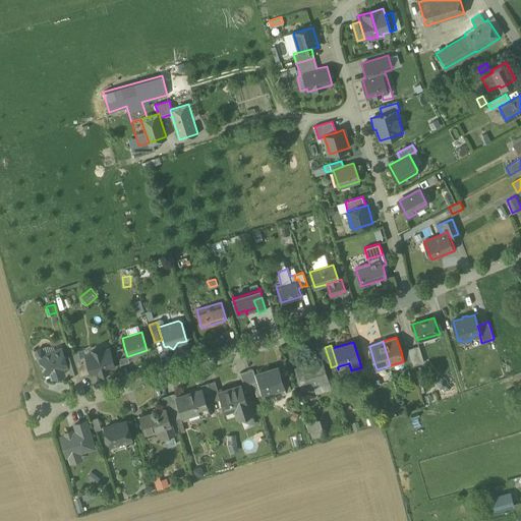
[(419,346),(408,349),(412,362),(413,366),(424,363),(419,346)]
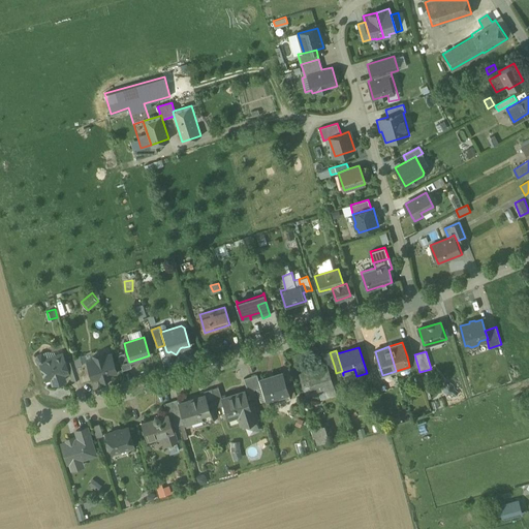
[(126,352),(118,354),(123,370),(131,367),(130,362),(129,362),(126,352)]
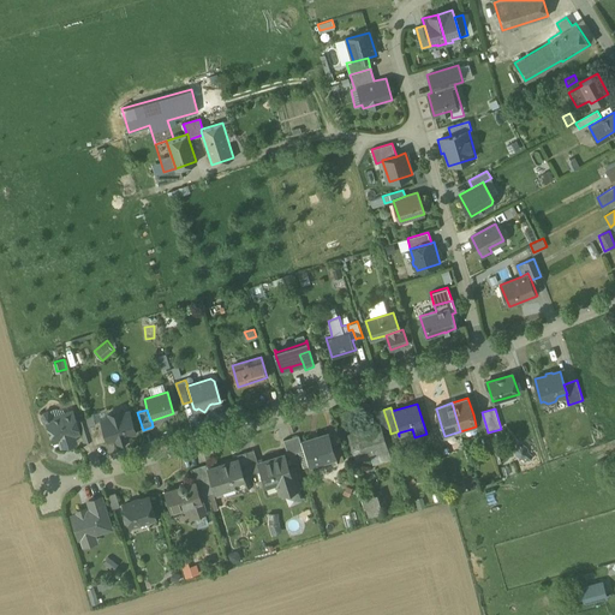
[(383,410),(376,411),(381,424),(382,429),(389,428),(383,410)]
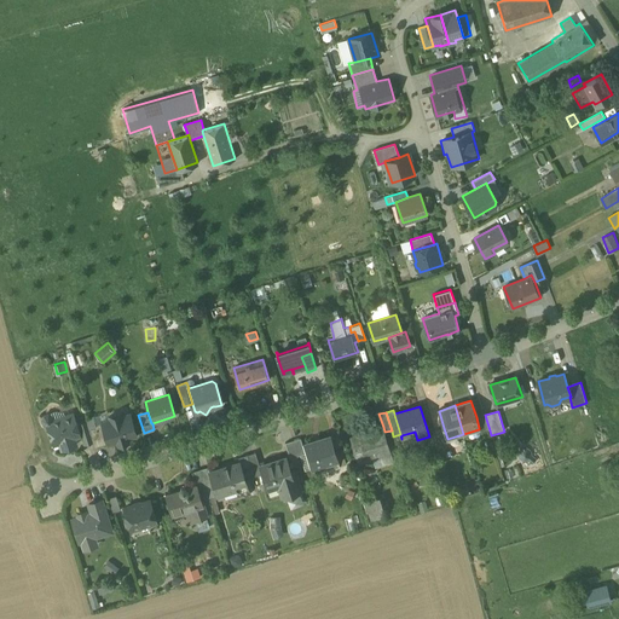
[(74,414),(53,420),(52,416),(48,414),(45,415),(42,420),(44,423),(47,426),(53,443),(59,440),(62,450),(76,445),(74,438),(80,435),(80,434),(76,424),(74,414)]
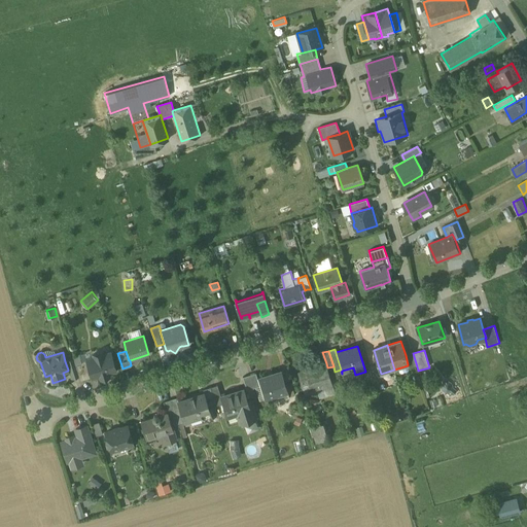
[(102,352),(94,354),(95,357),(86,360),(88,360),(93,377),(93,378),(100,376),(101,378),(109,376),(108,373),(116,371),(110,352),(103,355),(102,352)]
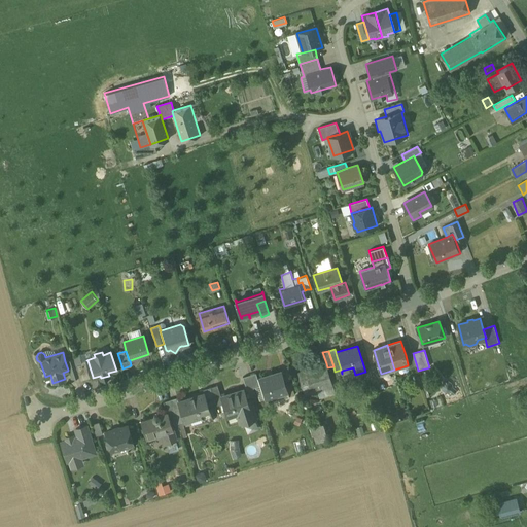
[(417,366),(413,353),(406,355),(408,364),(408,365),(409,369),(417,366)]
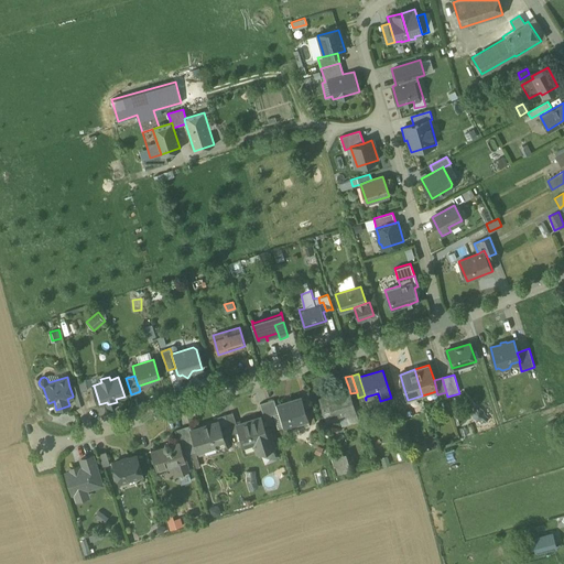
[(78,383),(69,387),(73,396),(75,396),(76,397),(75,399),(77,404),(85,402),(80,390),(78,383)]
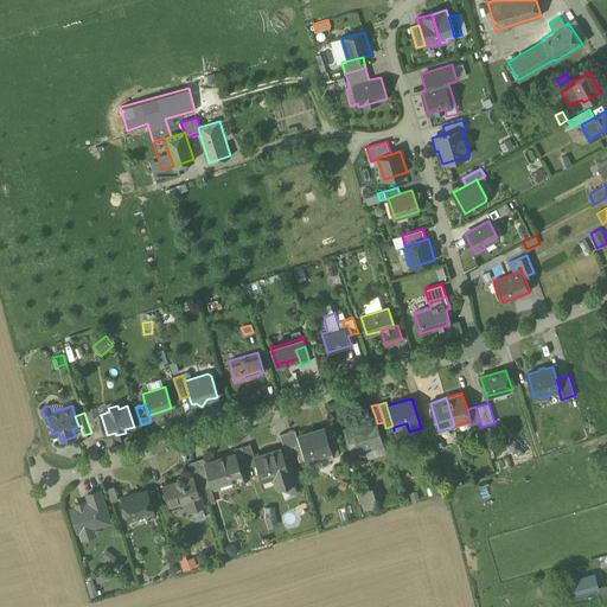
[(101,415),(87,420),(91,433),(93,439),(107,434),(101,415)]
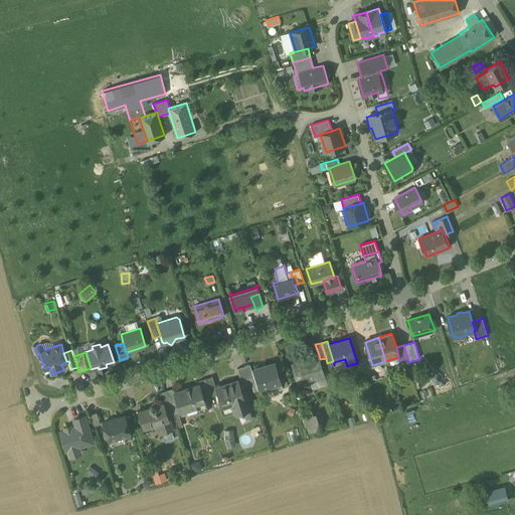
[(319,355),(292,364),(299,386),(326,377),(320,359),(319,355)]
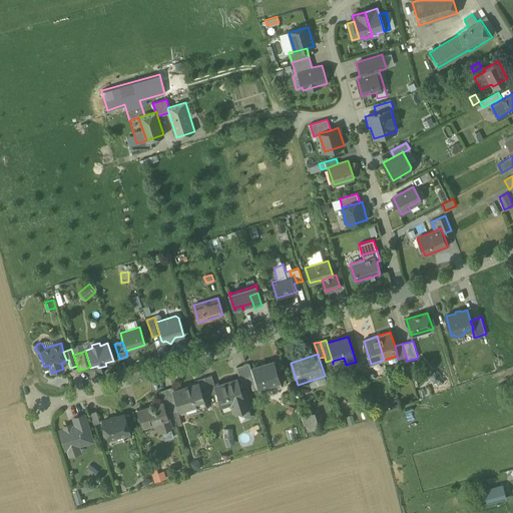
[(368,355),(361,357),(364,369),(372,367),(371,364),(368,355)]
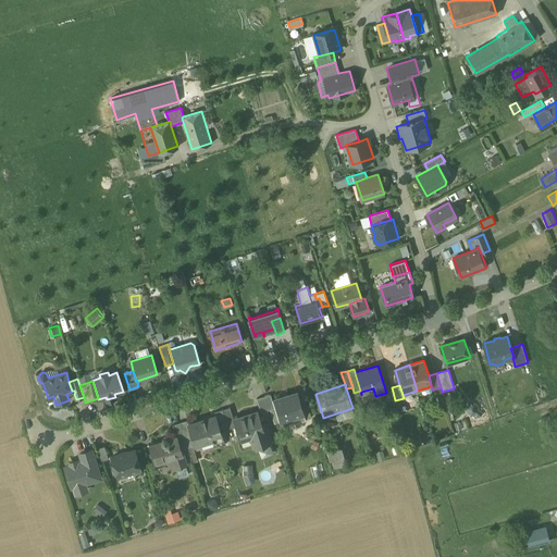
[(298,392),(275,398),(282,417),(304,410),(302,406),(298,392)]
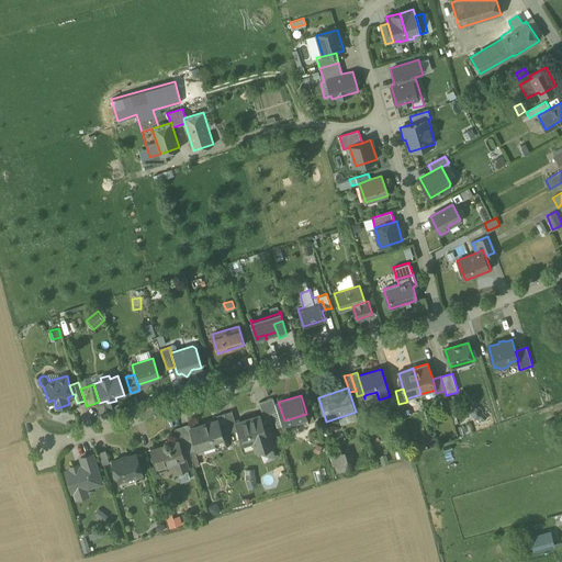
[(273,397),(266,400),(270,414),(278,412),(273,397)]
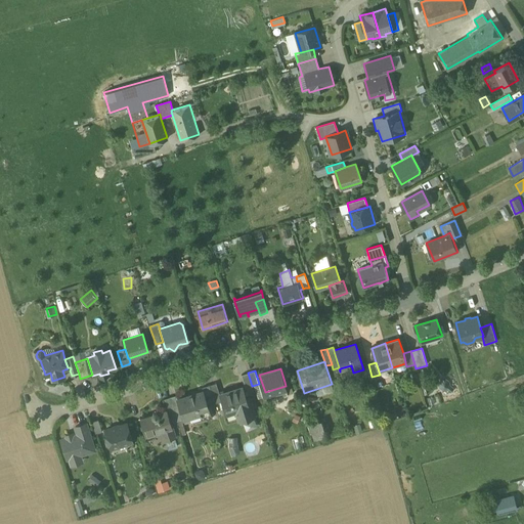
[(448,370),(447,381),(461,383),(463,374),(448,370)]
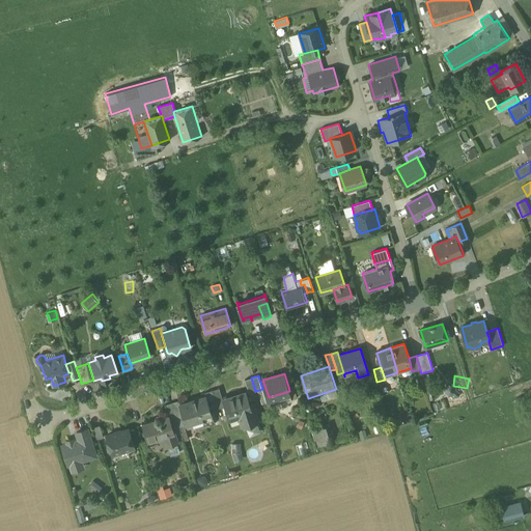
[(251,378),(245,380),(249,393),(255,391),(251,378)]
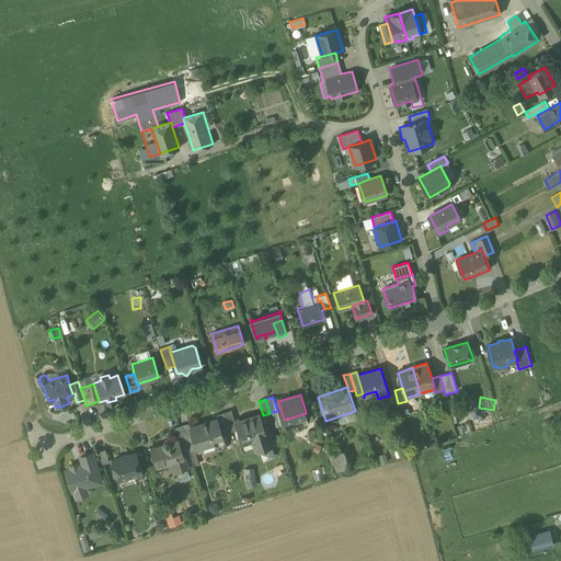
[(231,410),(224,412),(230,432),(238,430),(236,423),(231,410)]
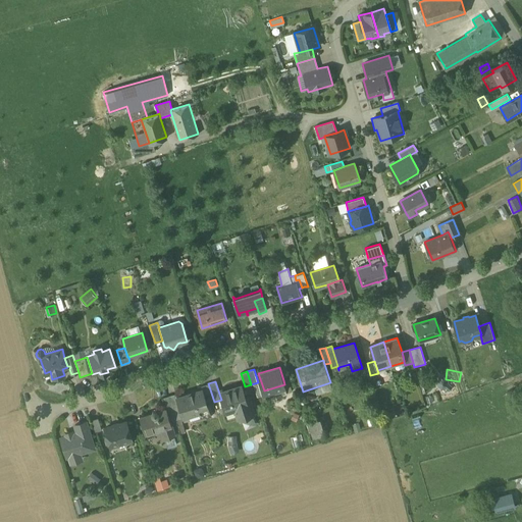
[(208,383),(201,385),(202,389),(203,389),(208,405),(214,403),(214,402),(208,383)]
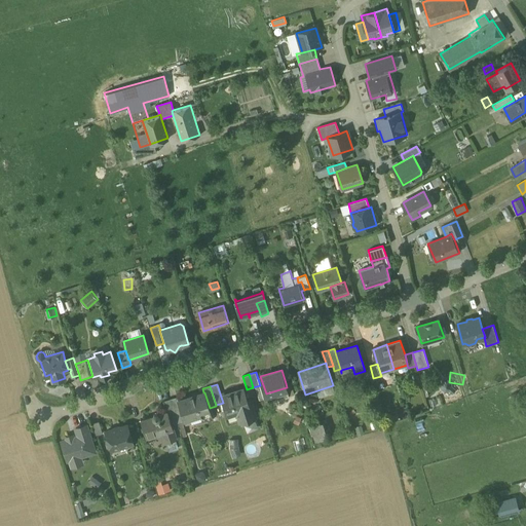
[(243,388),(221,397),(223,403),(227,415),(236,412),(239,422),(242,423),(249,422),(250,419),(256,417),(250,398),(247,399),(243,388)]
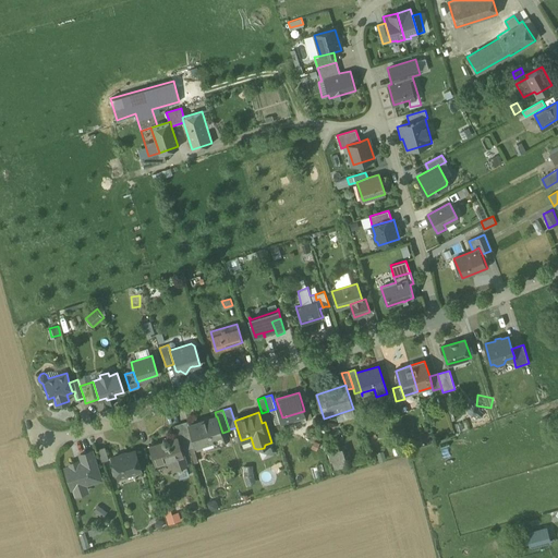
[(190,425),(189,425),(195,446),(223,437),(222,433),(217,416),(216,416),(190,425)]
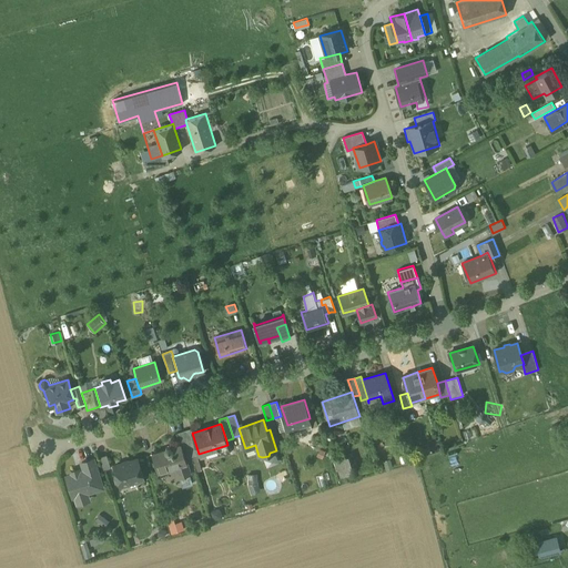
[(199,454),(192,433),(193,433),(191,428),(184,430),(192,456),(195,455),(195,454),(199,454)]
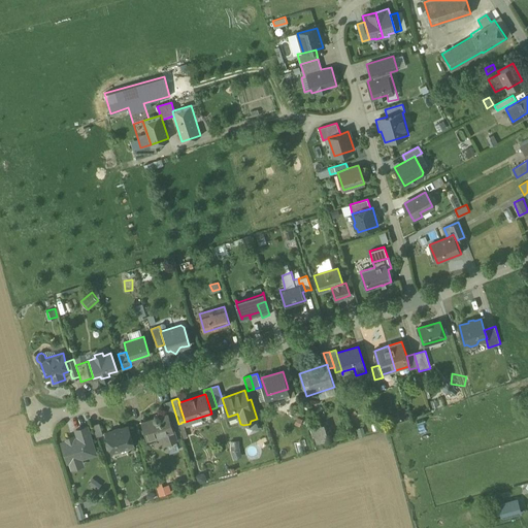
[(171,400),(165,402),(168,414),(172,426),(179,424),(178,424),(171,400)]
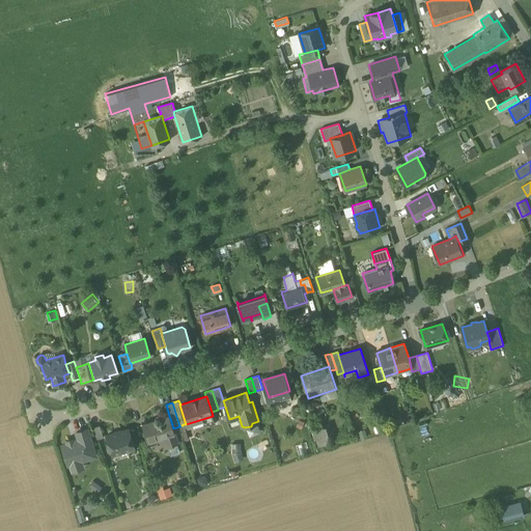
[(155,419),(155,421),(142,424),(147,441),(164,436),(167,447),(178,444),(173,428),(169,416),(161,419),(160,418),(159,417),(158,417),(157,417),(156,418),(155,419)]
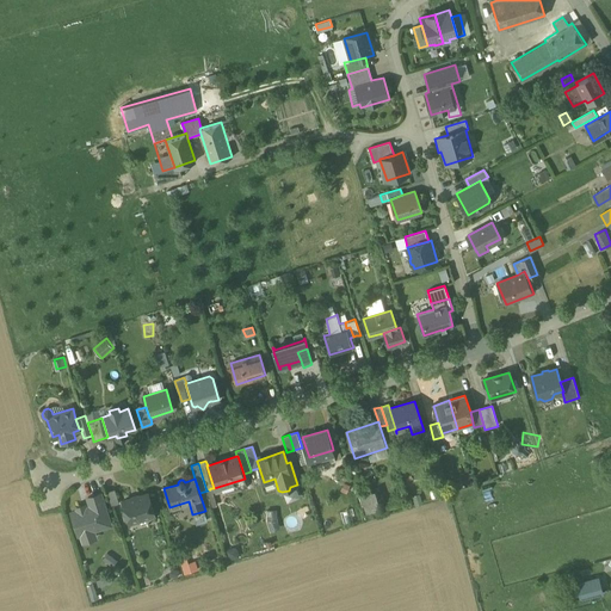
[(115,488),(107,491),(111,505),(119,503),(115,488)]
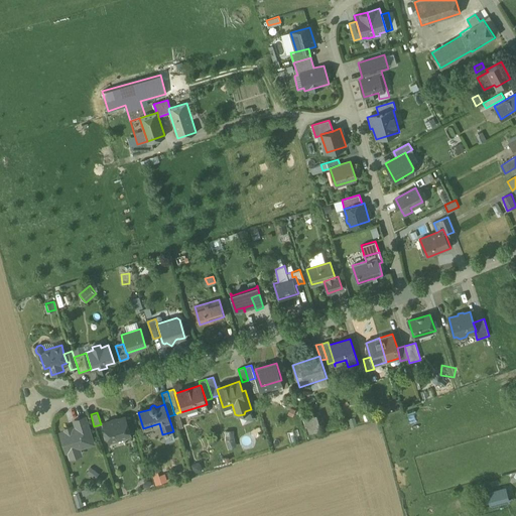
[(318,413),(302,418),(307,434),(313,433),(314,436),(325,433),(318,413)]
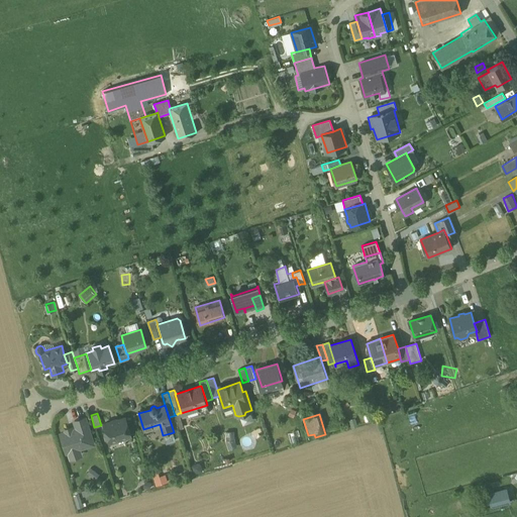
[(85,417),(75,420),(77,428),(78,428),(79,432),(89,429),(85,417)]
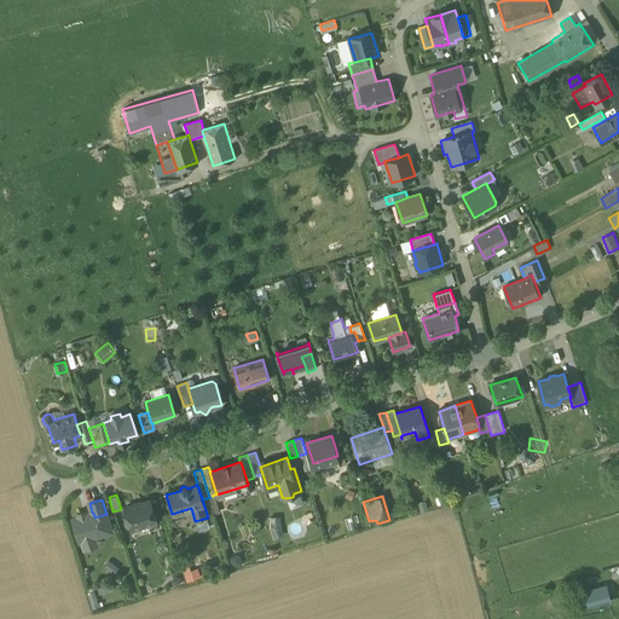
[(150,499),(125,508),(127,518),(126,519),(125,521),(126,526),(129,527),(131,527),(131,530),(157,521),(150,499)]
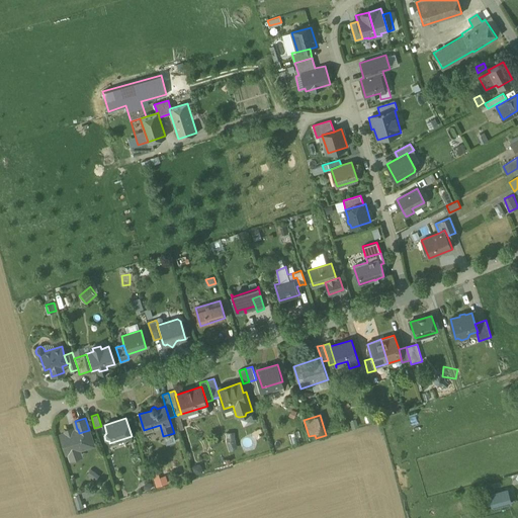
[(72,430),(71,428),(66,429),(66,432),(61,434),(67,452),(93,444),(89,430),(79,433),(78,429),(77,429),(72,430)]
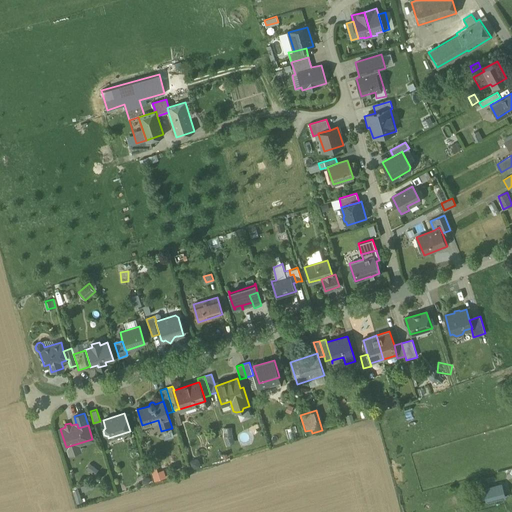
[(233,443),(233,426),(223,427),(224,443),(233,443)]
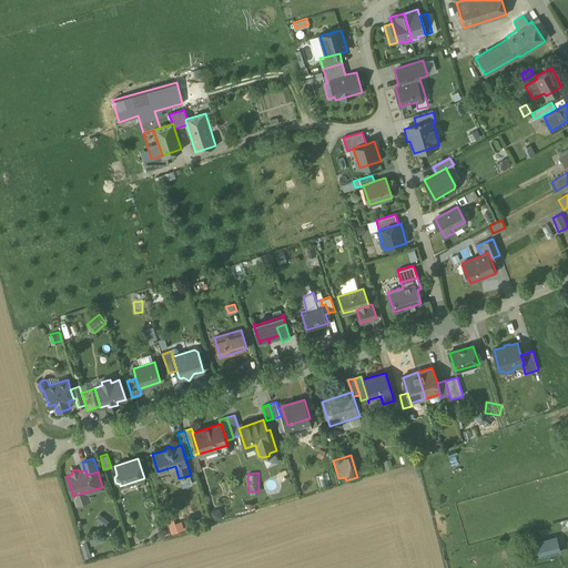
[(102,514),(97,518),(102,525),(108,520),(102,514)]
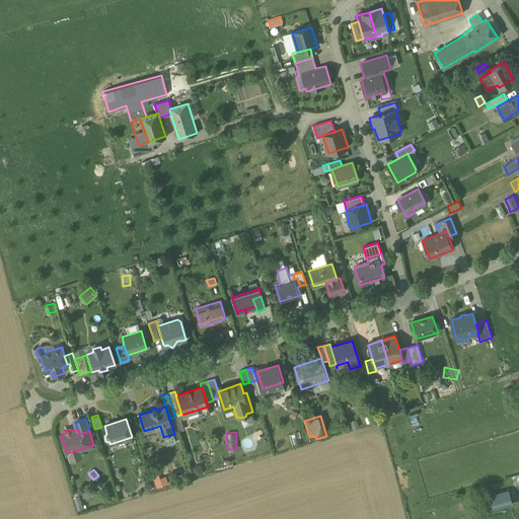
[(156,484),(167,478),(164,472),(153,478),(156,484)]
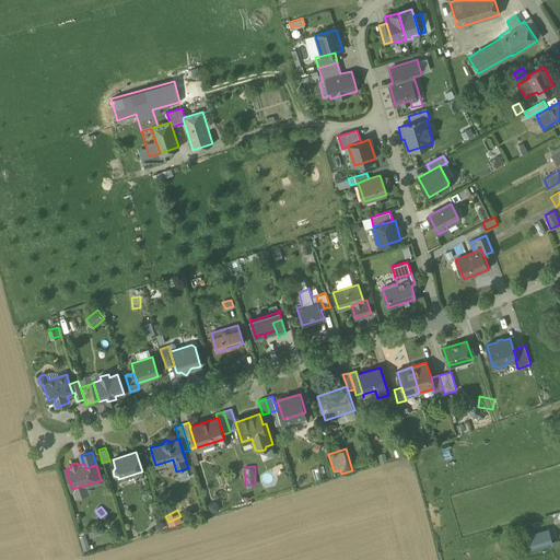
[(549,528),(527,534),(532,550),(552,546),(549,528)]
